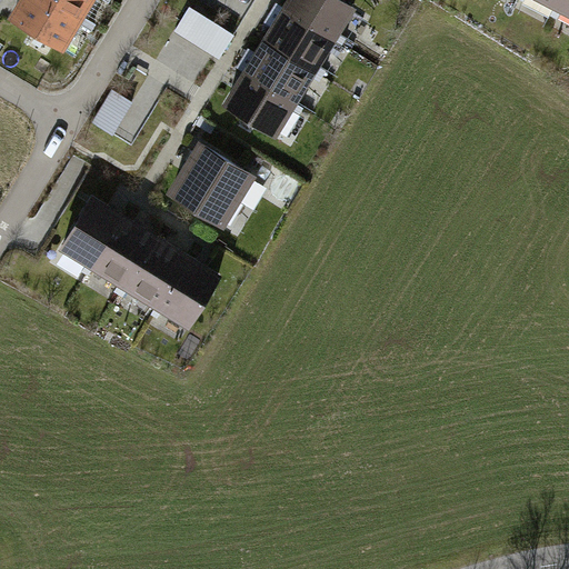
[(107,0),(21,0),(7,25),(70,62),(107,0)]
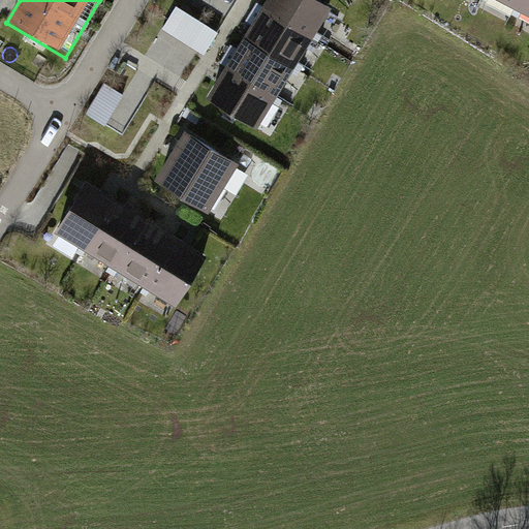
[(320,0),(267,0),(207,96),(255,127),(332,7),(320,0)]
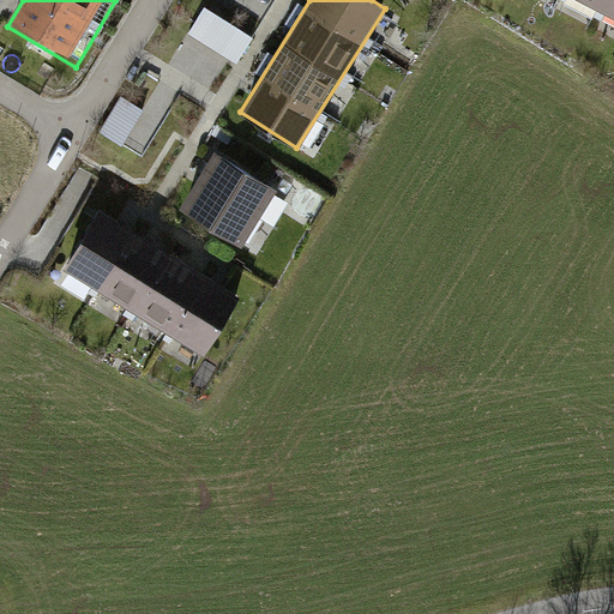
[(613,0),(589,0),(613,12),(613,0)]
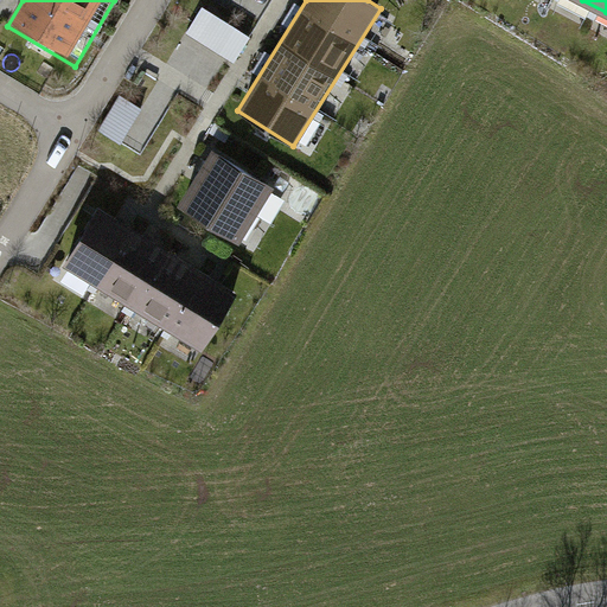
[(200,5),(183,33),(234,63),(250,36),(200,5)]
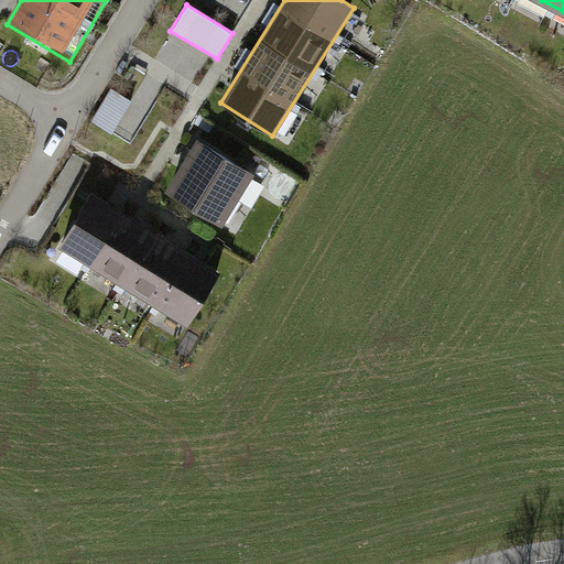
[(130,99),(109,87),(91,118),(111,130),(130,99)]
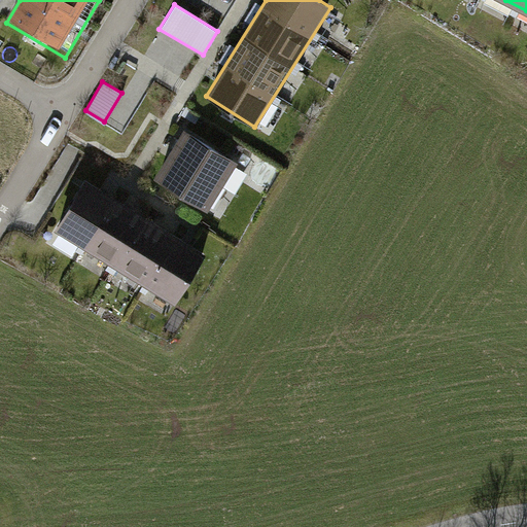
[(204,209),(236,159),(185,126),(152,176),(204,209)]
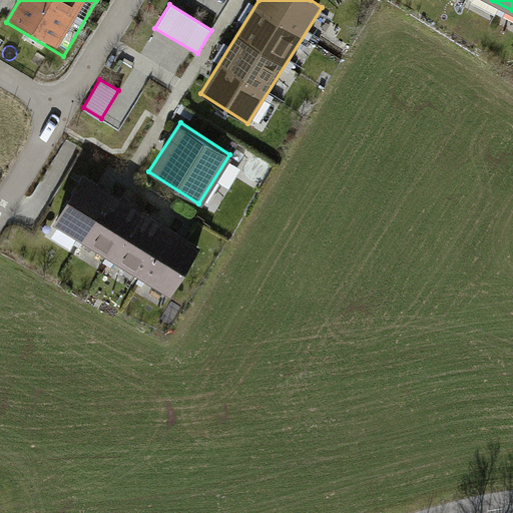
[(80,177),(52,224),(169,294),(197,245),(80,177)]
